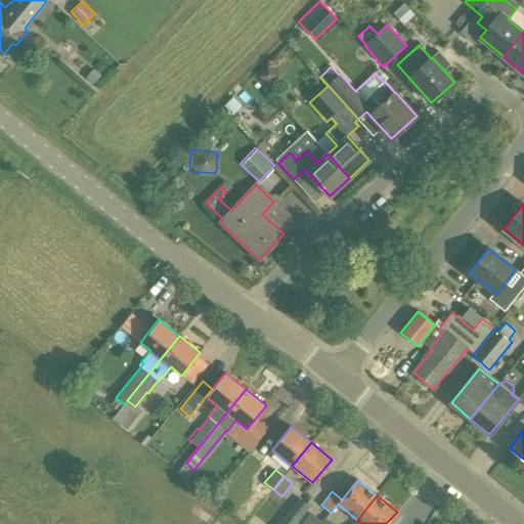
[(296,523),(310,507),(299,497),(277,523),(296,523)]
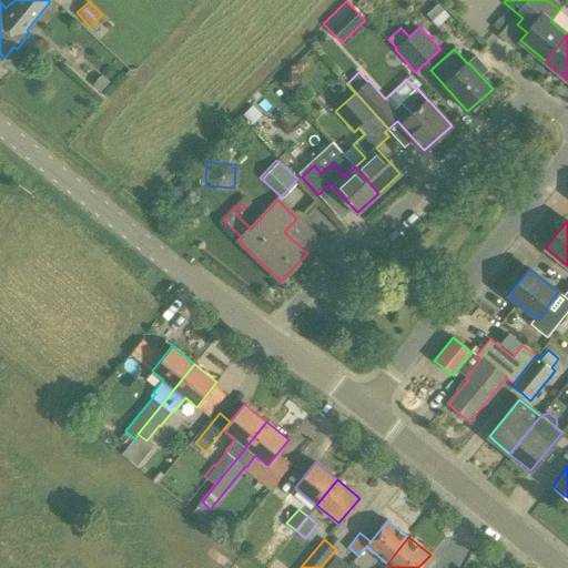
[(362,567),(352,559),(347,565),(337,557),(328,567),(362,567)]
